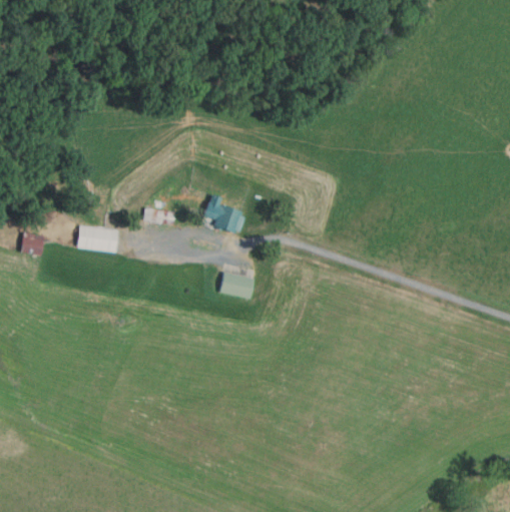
[(195,168),(196,158),(218,161),(217,171),(195,168)]
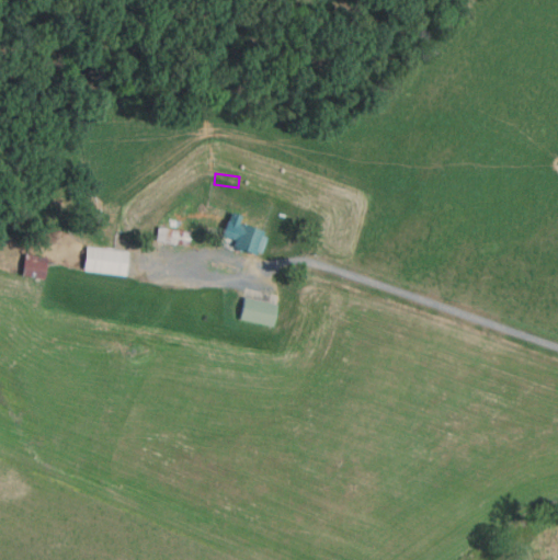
[(182,221),(175,216),(185,202),(193,207),(182,221)]
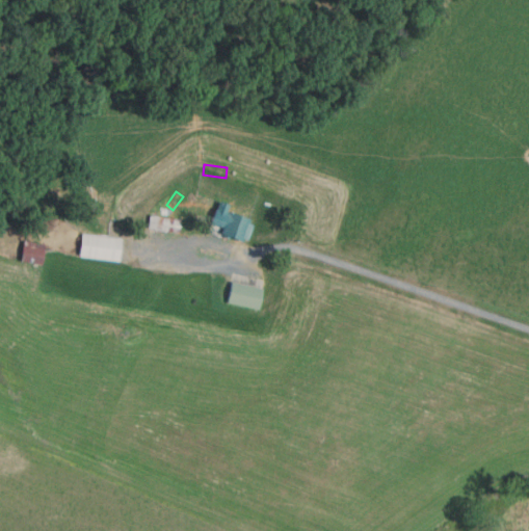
[(244,243),(221,234),(223,228),(211,222),(220,201),(230,205),(228,210),(252,220),(250,223),(256,226),(249,240),(246,238),(244,243)]
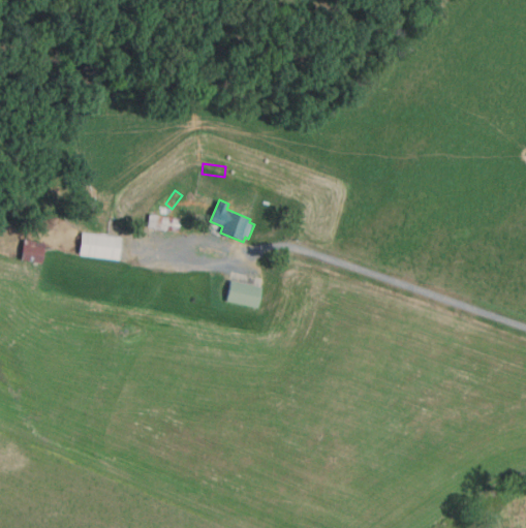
[(180,230),(149,227),(150,214),(182,217),(180,230)]
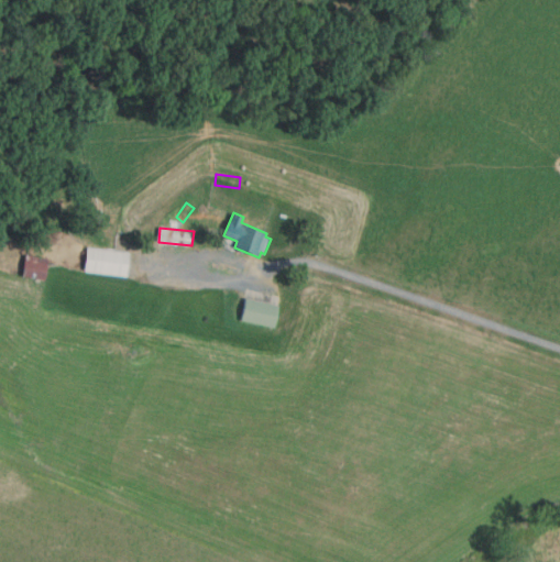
[(127,276),(85,271),(88,246),(130,252),(127,276)]
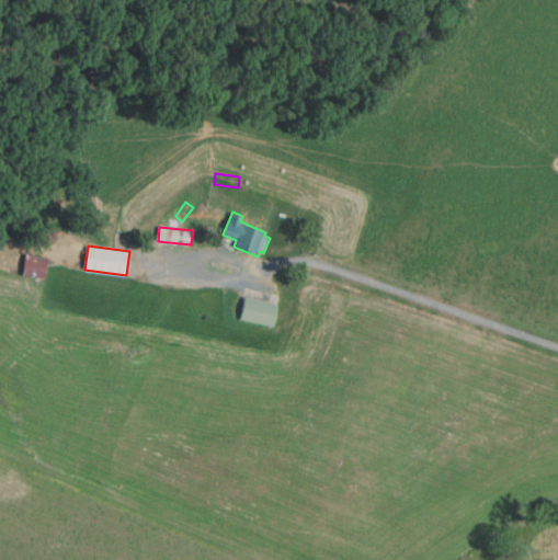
[(45,278),(23,276),(25,253),(48,256),(45,278)]
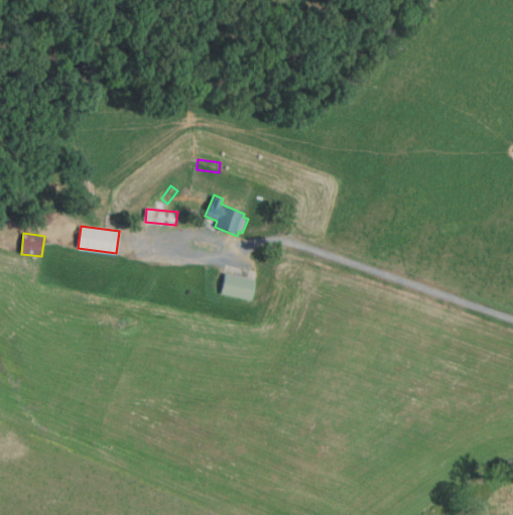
[(226,274),(257,281),(253,301),(222,294),(226,274)]
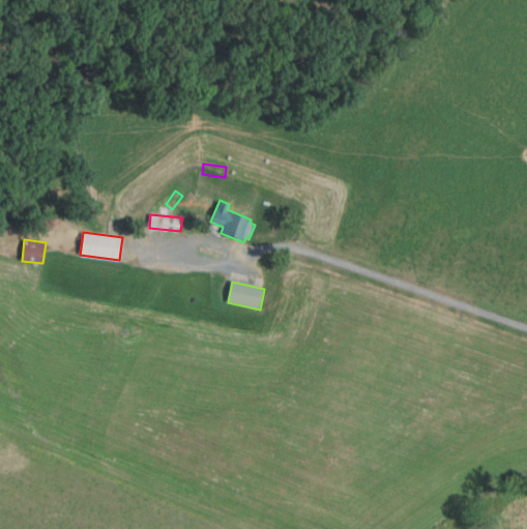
All buildings are outlined.
